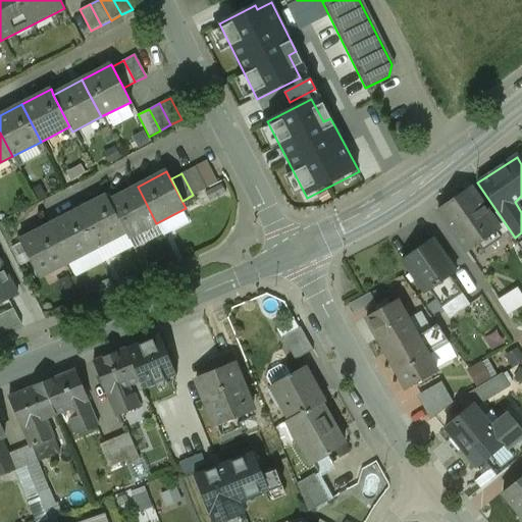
[(138,187),(109,201),(125,232),(128,238),(156,223),(138,187)]
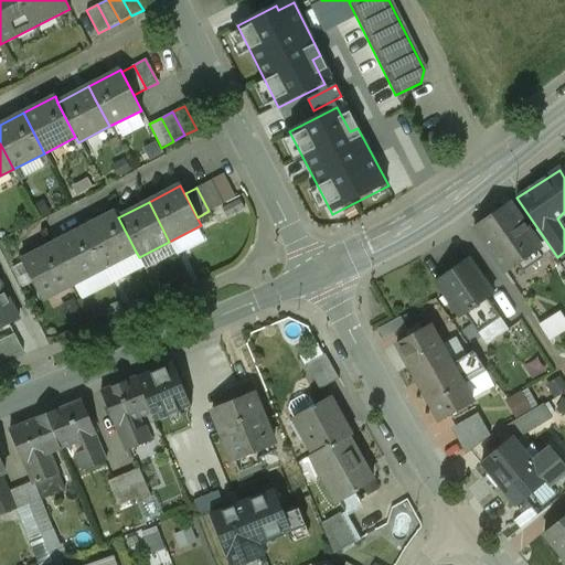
[(539,249),(509,204),(473,228),(503,273),(516,264),(522,273),(542,259),(536,251),(539,249)]
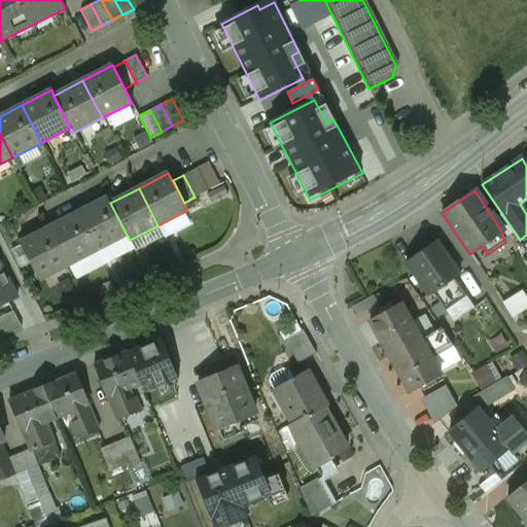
[(107,198),(77,213),(97,250),(127,235),(110,203),(107,198)]
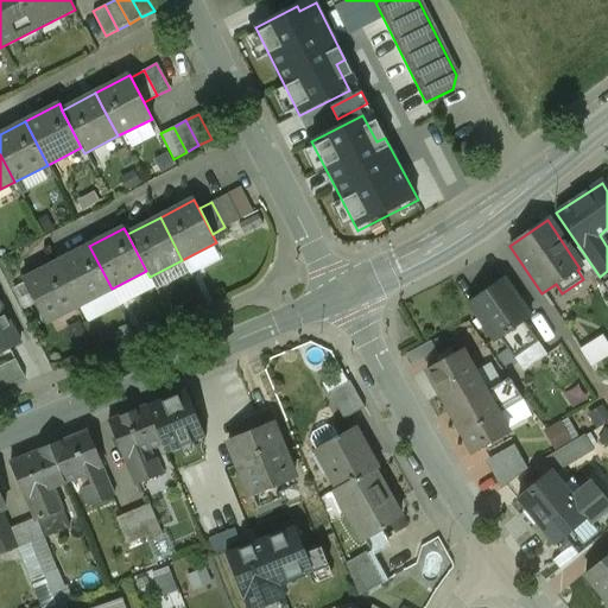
[(89,246),(56,263),(78,306),(112,289),(89,246)]
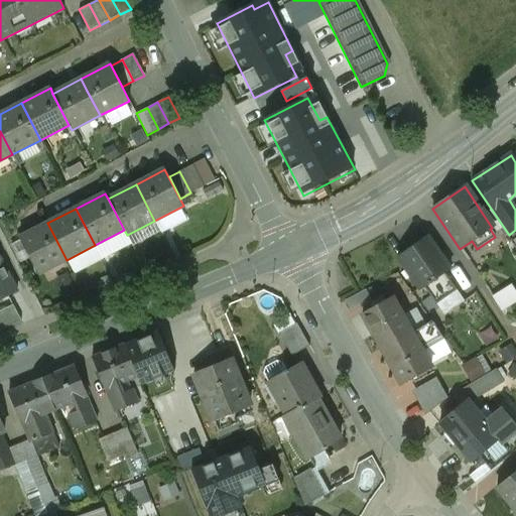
[(47,223),(19,238),(38,274),(67,260),(47,223)]
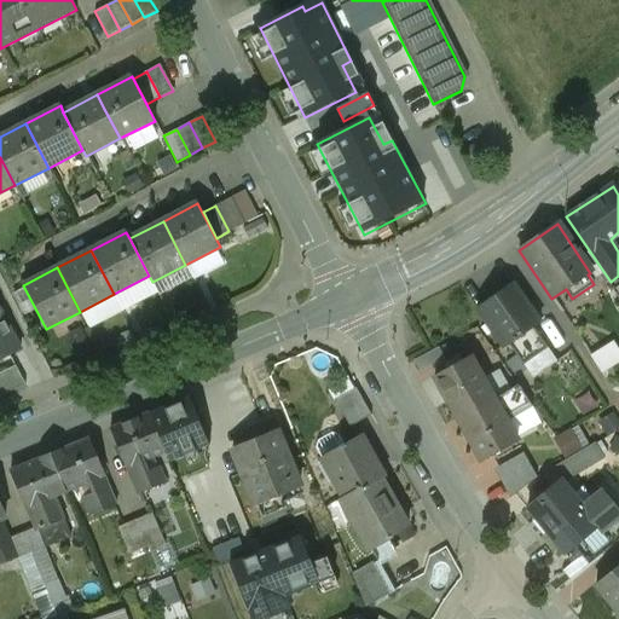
[(513,285),(476,311),(503,348),(508,345),(532,328),(539,323),(513,285)]
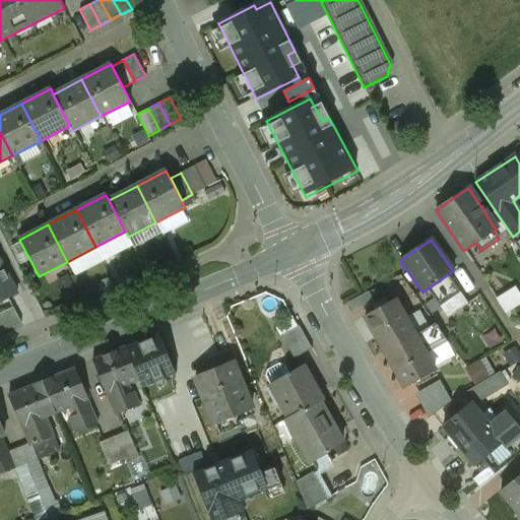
[(0,268),(0,303),(17,294),(4,267),(0,268)]
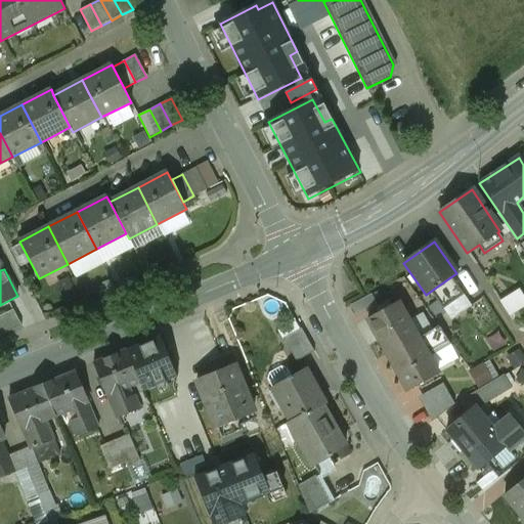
[(450,277),(430,292),(441,308),(462,294),(450,277)]
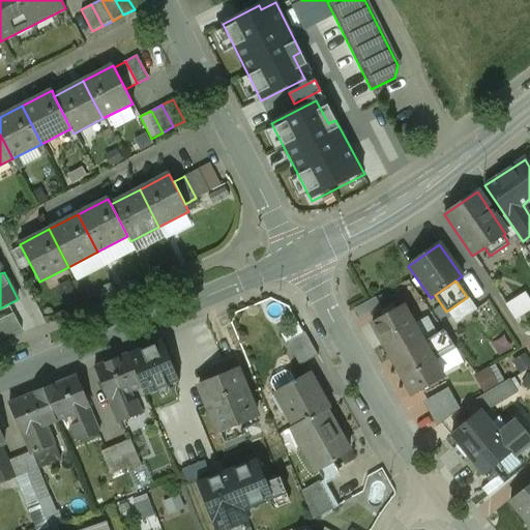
[(507,305),(516,319),(529,310),(529,301),(525,295),(507,305)]
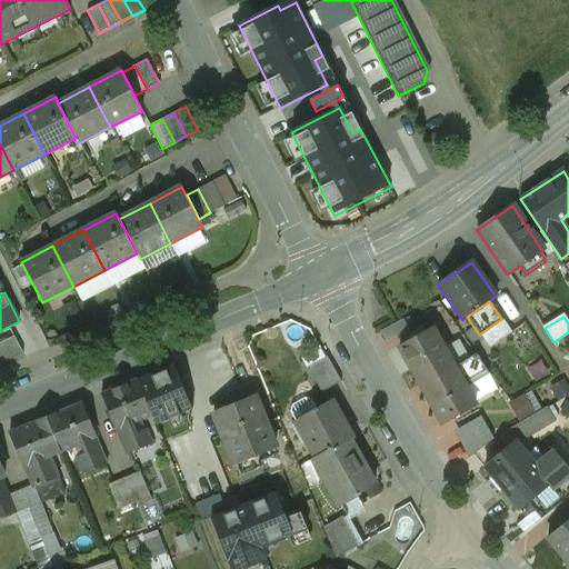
[(505,321),(482,337),(491,349),(512,333),(505,321)]
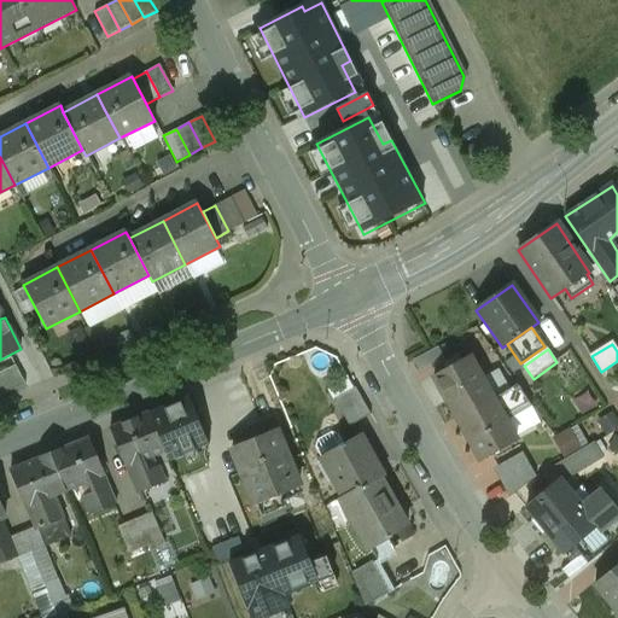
[(445,369),(433,377),(458,419),(493,398),(470,356),(458,362),(445,369)]
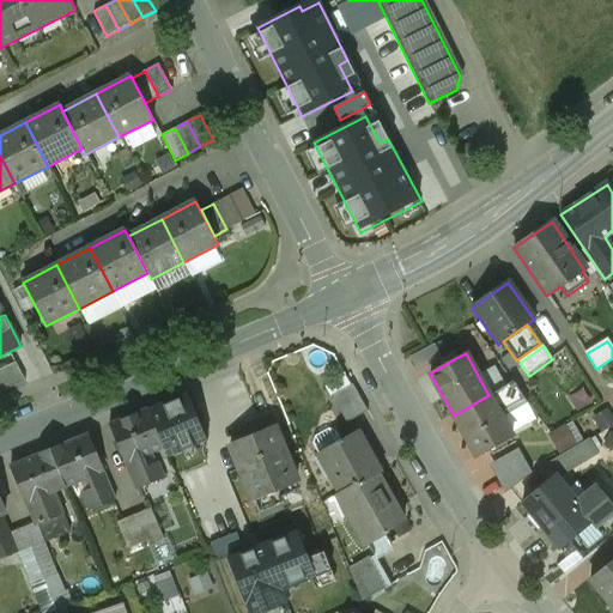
[(450,353),(438,360),(442,366),(454,359),(450,353)]
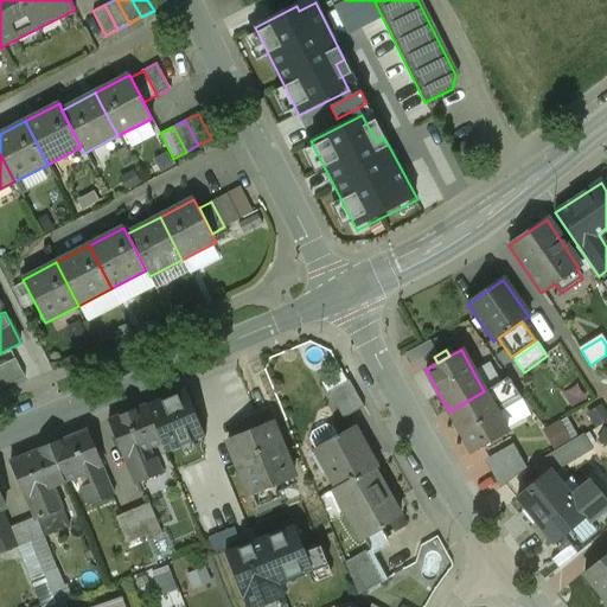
[(16,359),(0,366),(0,389),(26,378),(16,359)]
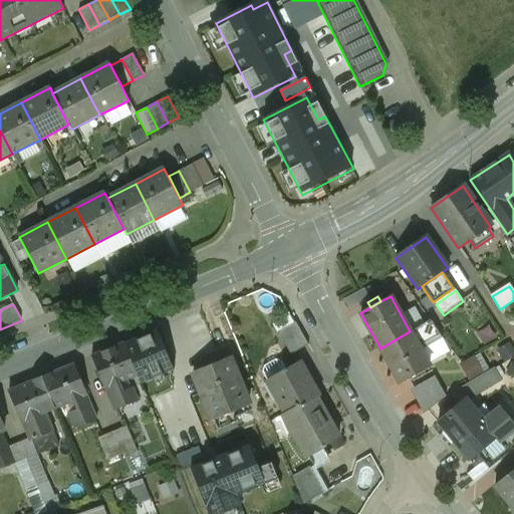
[(430,320),(410,331),(419,347),(440,335),(430,320)]
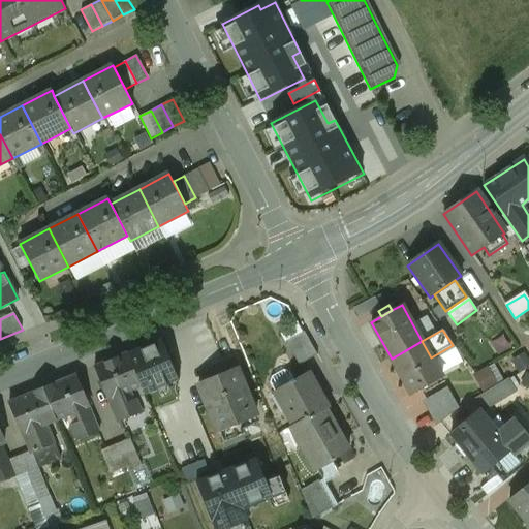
[(317,354),(304,332),(286,342),(299,365),(317,354)]
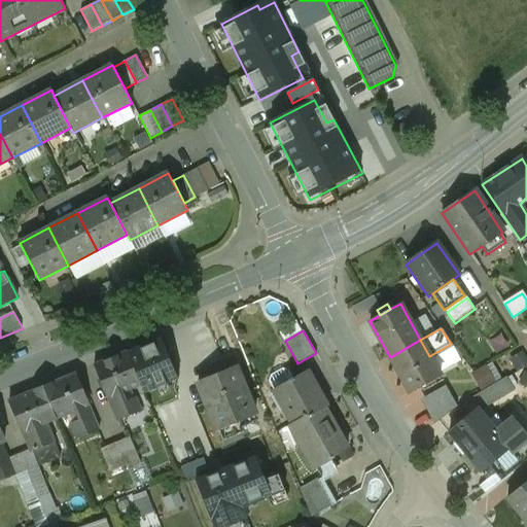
[(178,380),(161,338),(127,351),(140,385),(144,393),(178,380)]
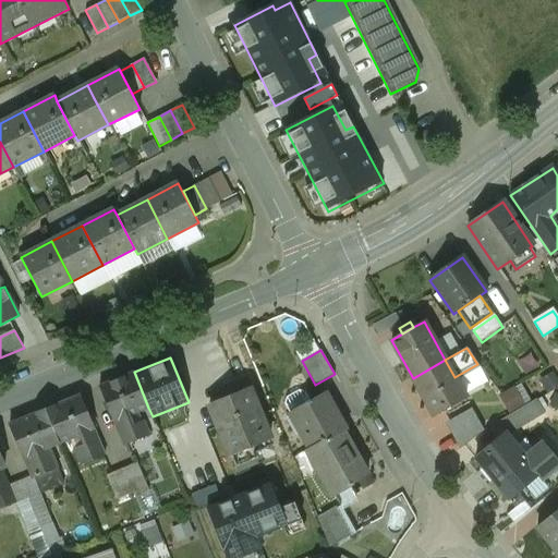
[(445,360),(413,378),(434,416),(466,398),(455,377),(445,360)]
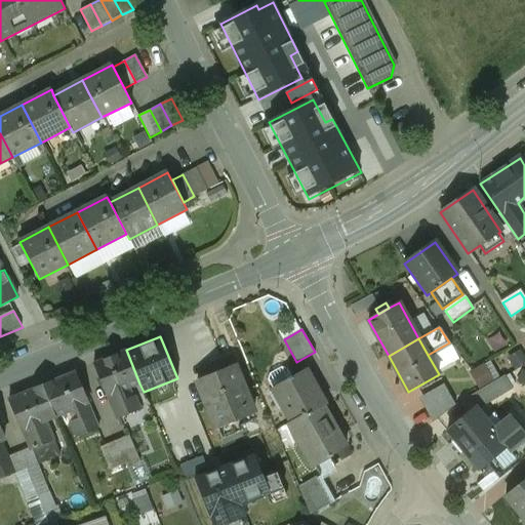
[(126,350),(94,363),(118,419),(140,410),(135,397),(126,401),(122,391),(139,384),(126,350)]
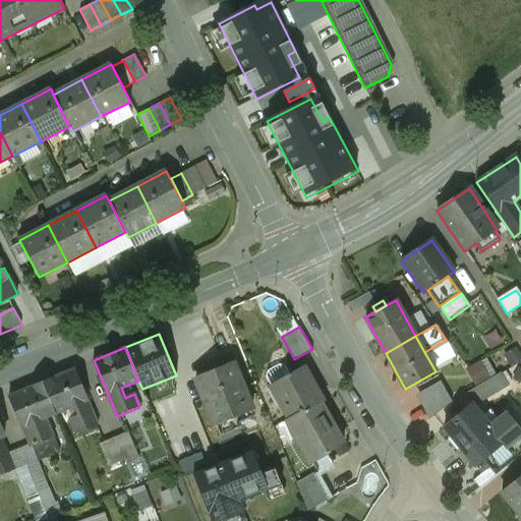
[(487,359),(468,369),(478,387),(497,375),(487,359)]
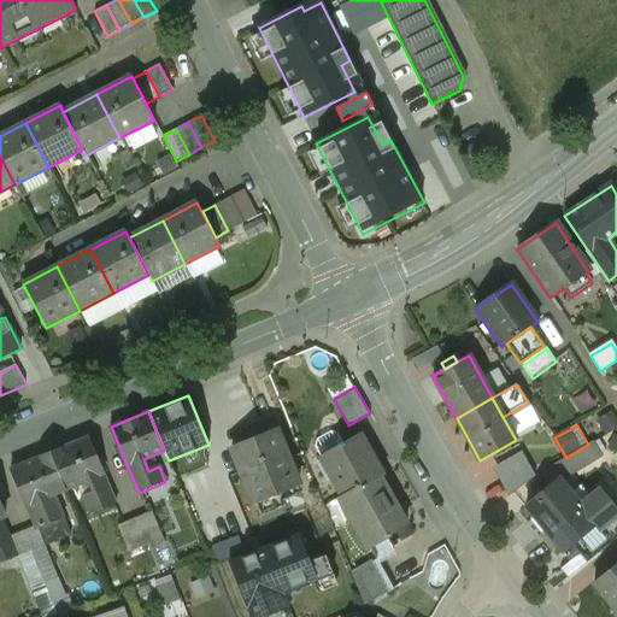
[(276,429),(231,448),(254,504),(299,485),(276,429)]
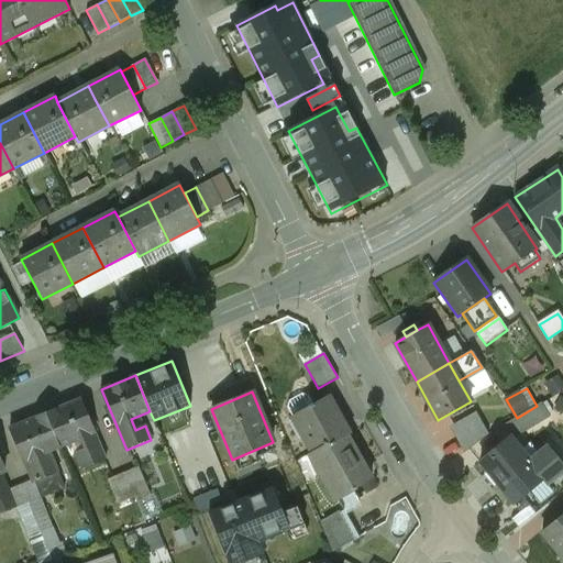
[(79,397),(45,412),(61,451),(80,442),(86,452),(76,456),(81,467),(76,471),(80,479),(108,468),(79,397)]
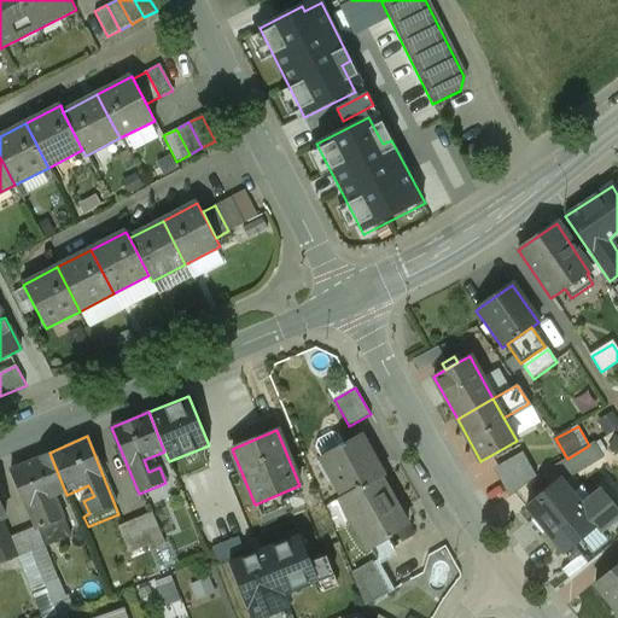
[(361,437),(345,445),(344,444),(340,445),(342,448),(322,459),(343,496),(379,477),(380,477),(383,476),(361,437)]
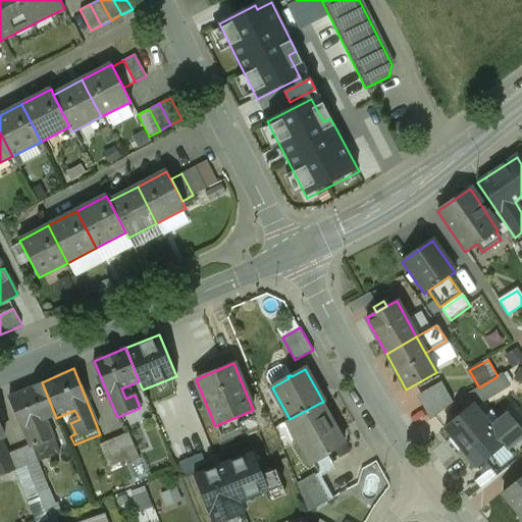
[(479,387),(467,395),(475,408),(510,387),(503,373),(498,376),(479,387)]
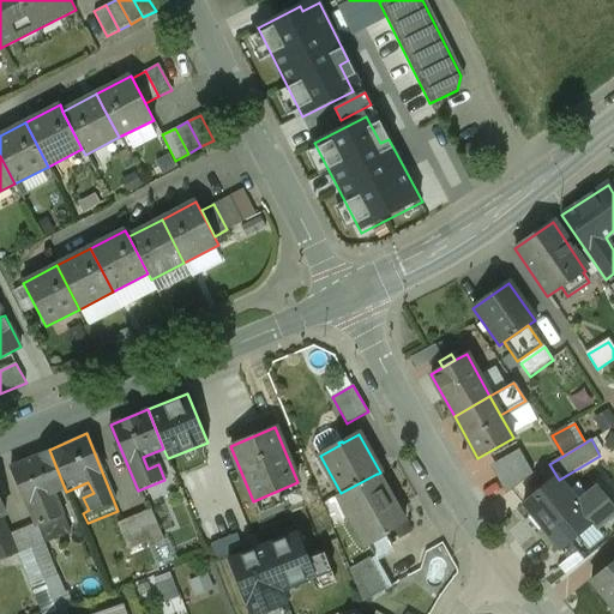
[(66,492),(49,450),(10,467),(32,523),(40,540),(68,528),(55,495),(66,492)]
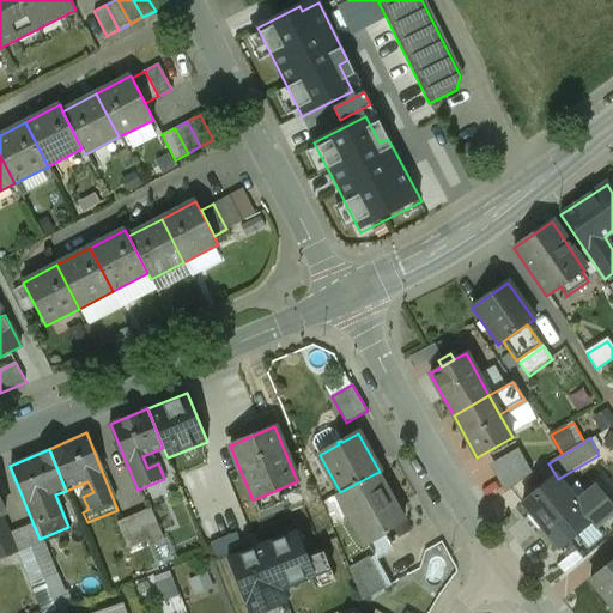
[(532,473),(519,450),(490,466),(505,493),(532,473)]
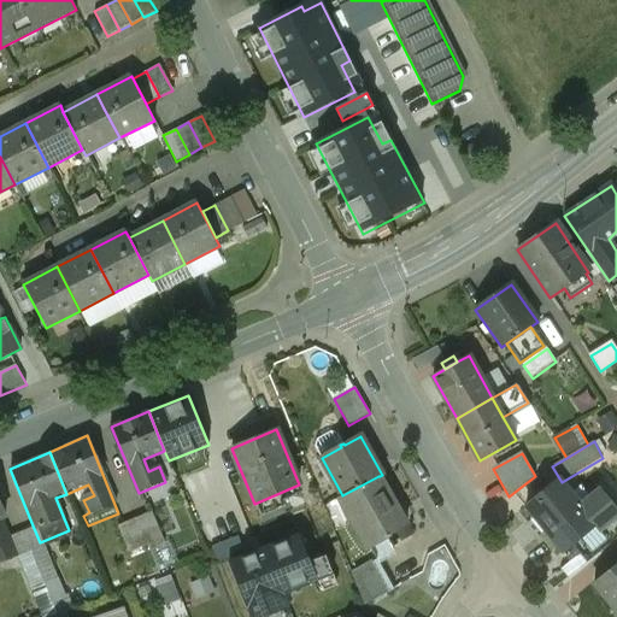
[(342,495),(340,498),(369,548),(391,536),(389,535),(406,526),(380,476),(378,476),(342,495)]
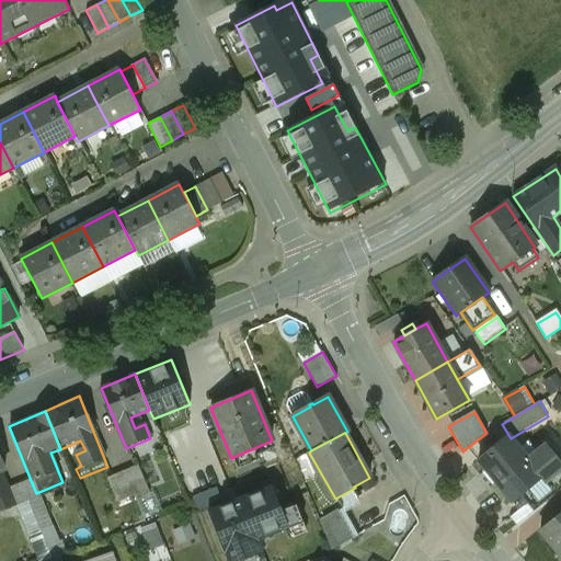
[(508,436),(479,461),(513,503),(541,479),(546,483),(560,470),(560,464),(546,445),(528,460),(511,438),(508,436)]
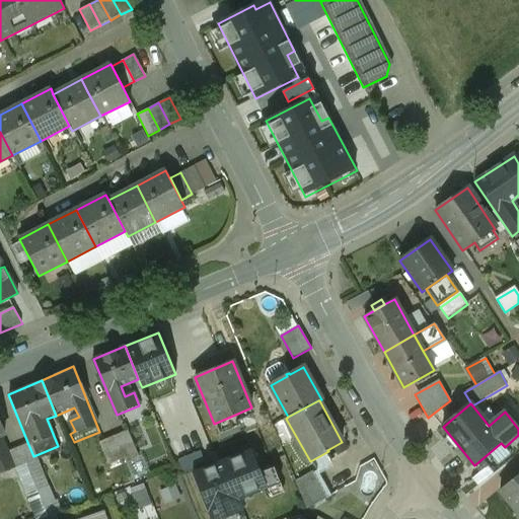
[(0,427),(0,473),(16,466),(19,472),(28,469),(26,464),(18,445),(5,451),(0,437),(0,434),(2,434),(0,427)]
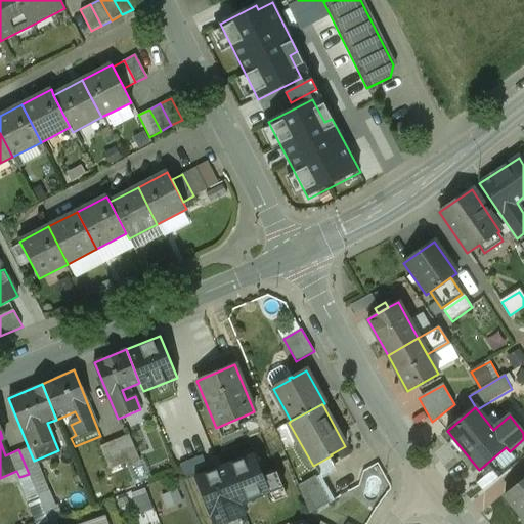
[(139,465),(127,437),(117,441),(128,469),(139,465)]
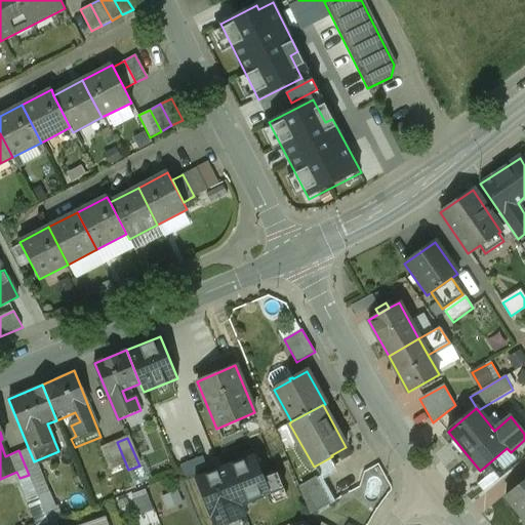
[(28,447),(18,450),(27,470),(36,467),(34,461),(28,447)]
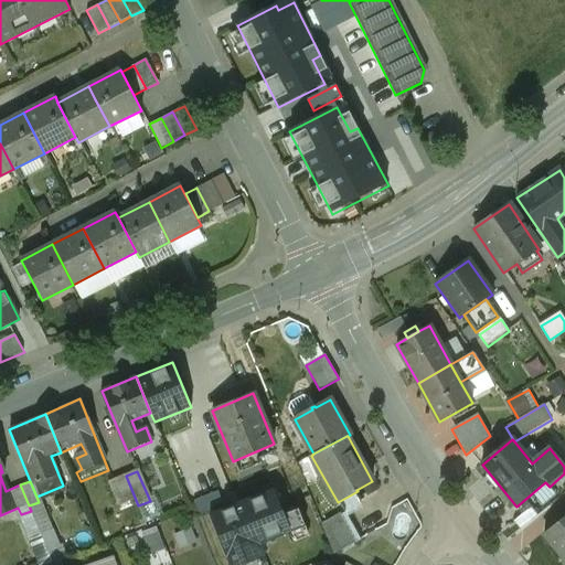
[(274,490),(211,514),(231,564),(241,564),(264,556),(259,543),(289,532),(274,490)]
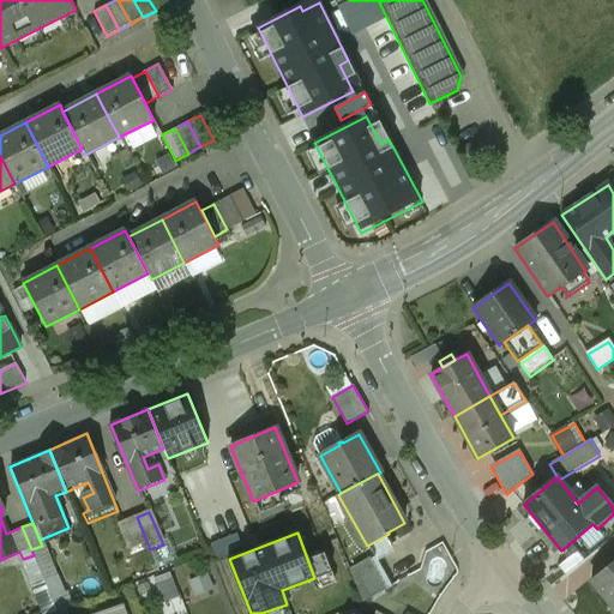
[(42,546),(31,549),(34,555),(40,569),(53,564),(44,545),(42,546)]
